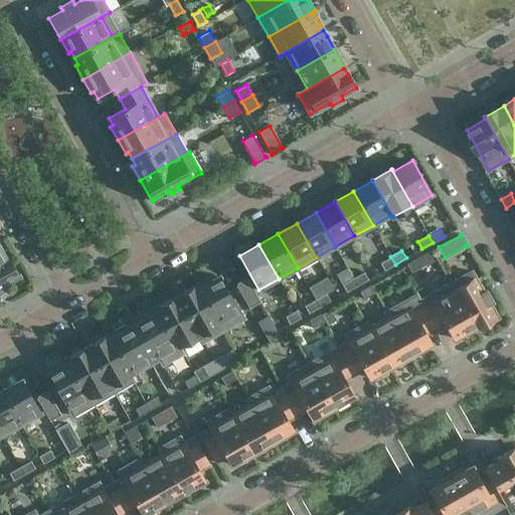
[(7,255),(0,259),(0,291),(7,288),(5,284),(19,276),(7,255)]
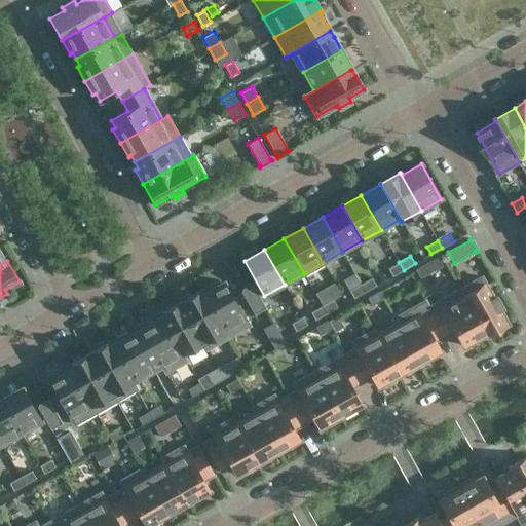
[(404,270),(399,262),(387,268),(392,276),(404,270)]
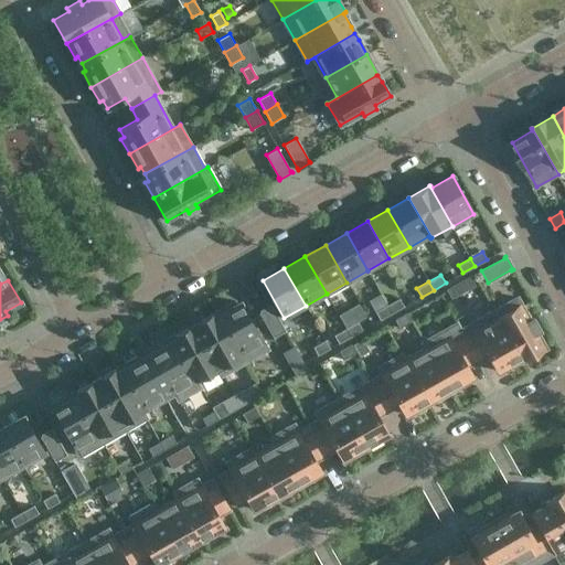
[(457,284),(446,289),(451,299),(461,292),(457,284)]
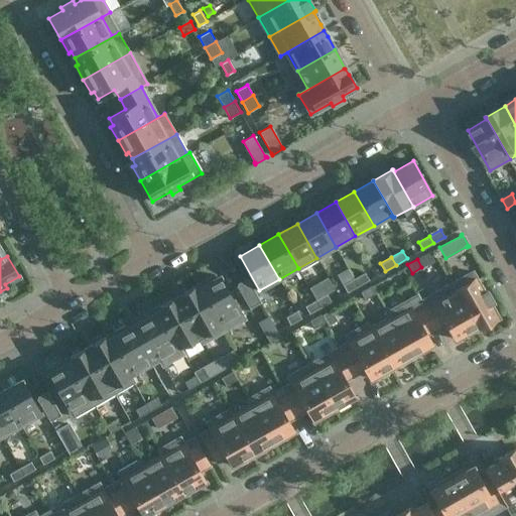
[(450,283),(477,330),(498,317),(490,303),(493,301),(487,290),(484,292),(472,271),(450,283)]
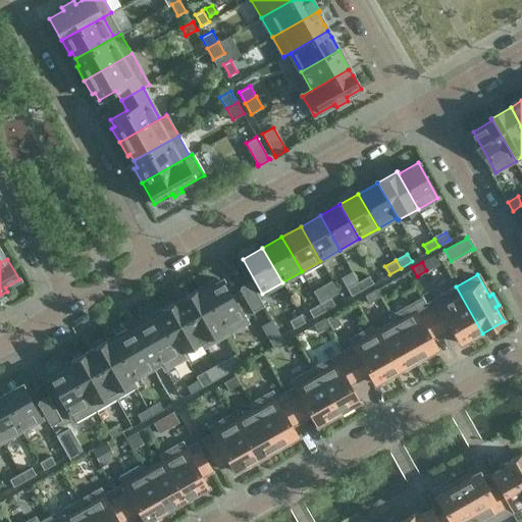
[(358,281),(362,290),(373,283),(369,275),(358,281)]
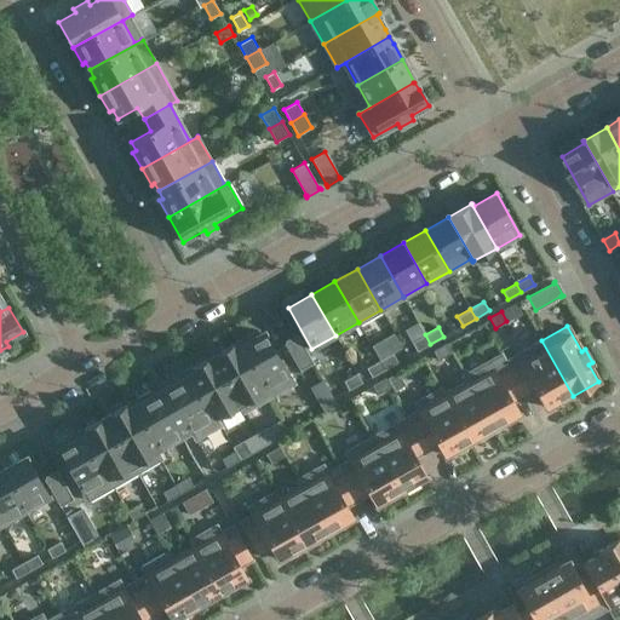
[(244,338),(246,342),(240,345),(237,342),(236,343),(268,399),(293,384),(264,332),(259,333),(258,331),(244,338)]
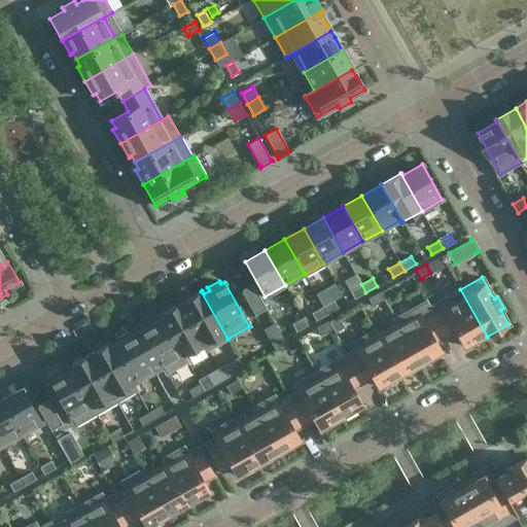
[(350,290),(354,299),(365,292),(361,284),(350,290)]
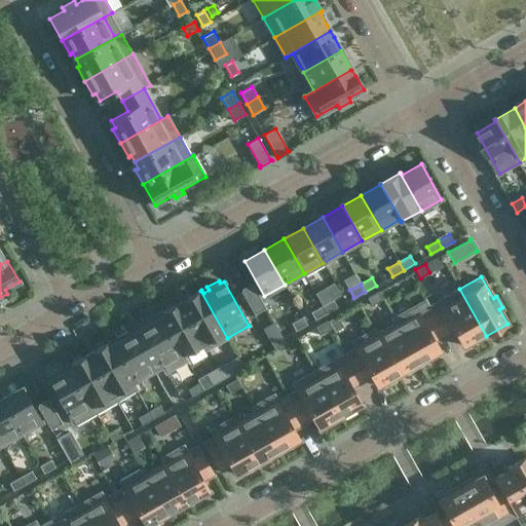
[(255,314),(265,308),(253,286),(254,286),(253,285),(240,291),(241,293),(242,292),(255,314)]
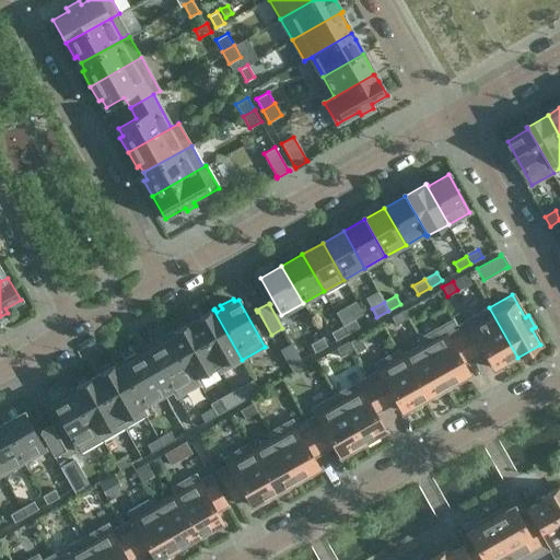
[(501,363),(503,366),(517,358),(489,307),(457,326),(453,319),(452,319),(473,356),(483,350),(493,368),(501,363)]
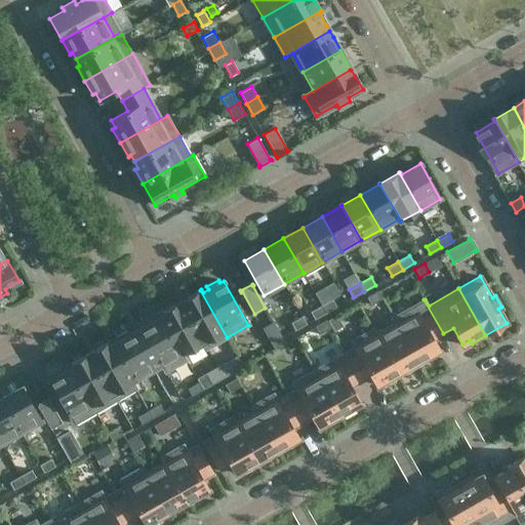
[(200,290),(179,301),(207,349),(227,337),(200,290)]
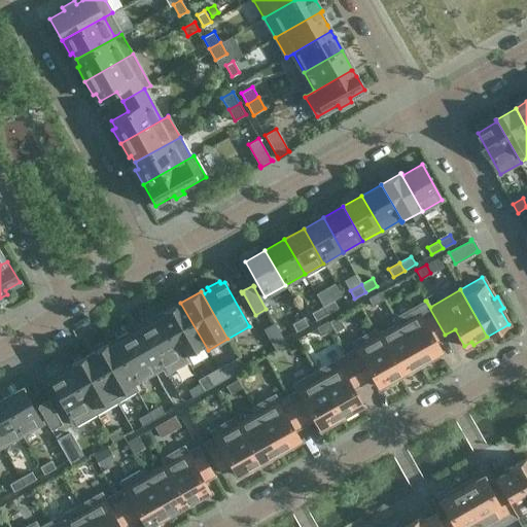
[(379,291),(367,299),(373,306),(384,300),(379,291)]
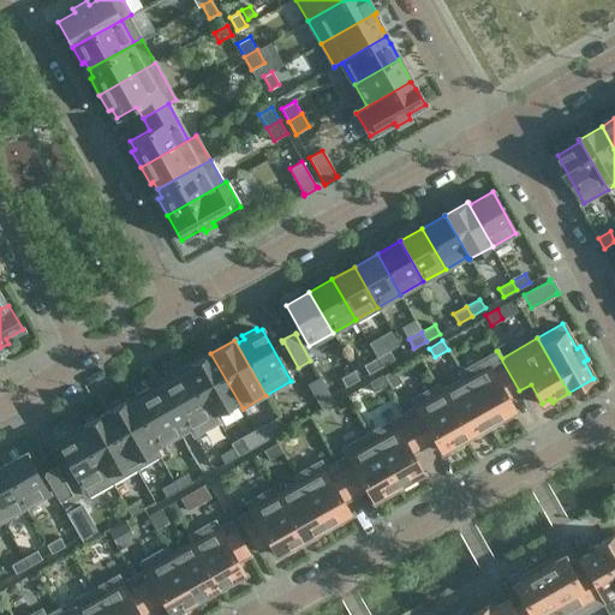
[(381,366),(394,359),(389,350),(376,357),(381,366)]
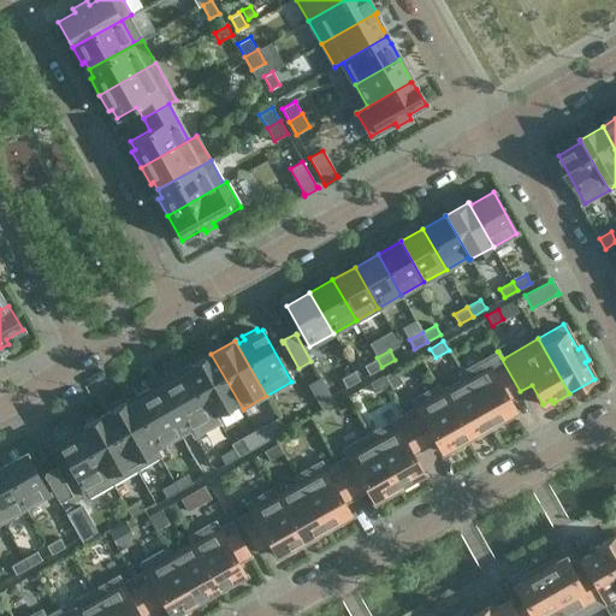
[(461,372),(492,427),(509,418),(507,415),(515,410),(509,398),(520,391),(497,351),(461,372)]
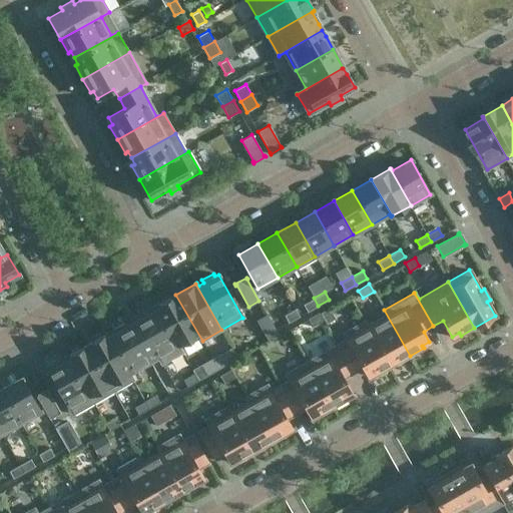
[(202,341),(175,295),(156,306),(182,352),(183,352),(179,345),(197,335),(201,341),(202,341)]
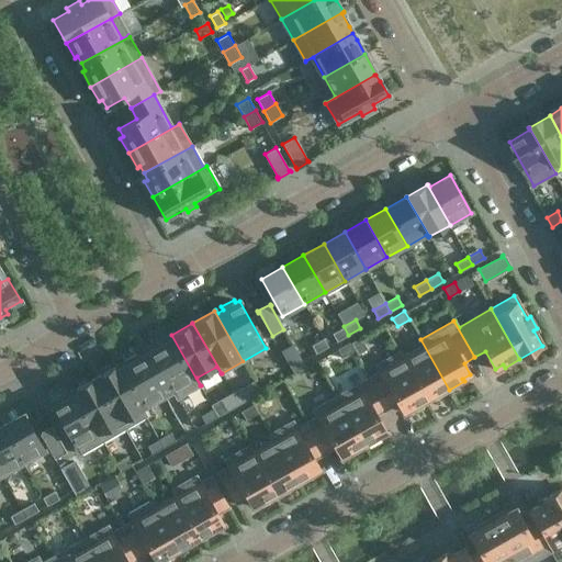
[(332,334),(337,341),(348,335),(344,326),(332,334)]
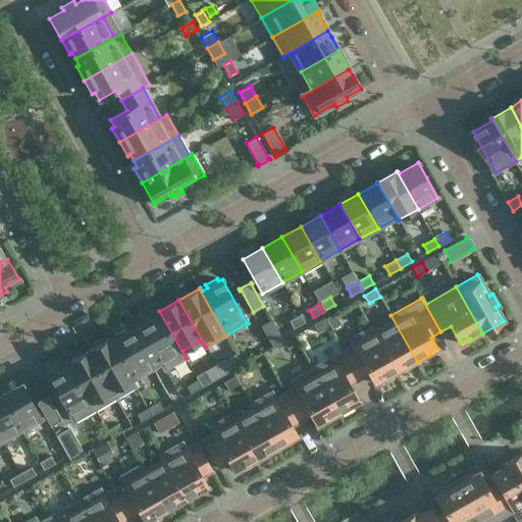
[(160,364),(164,370),(186,358),(159,311),(158,312),(159,314),(154,317),(153,315),(141,321),(143,324),(132,329),(153,368),(160,364)]
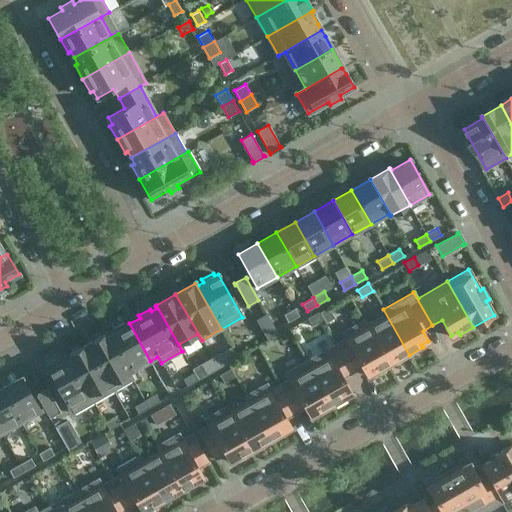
[(328,307),(320,311),(327,322),(335,318),(328,307)]
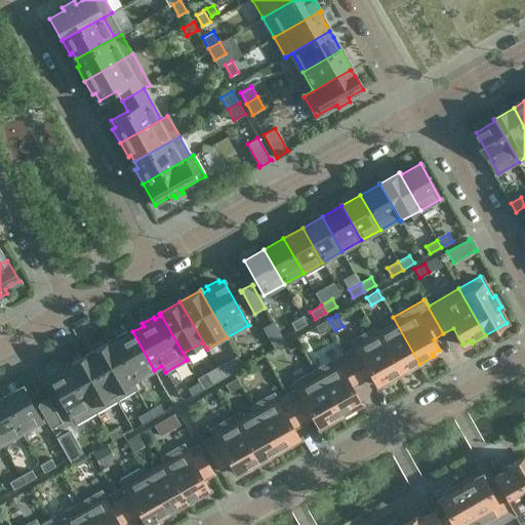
[(295,330),(307,324),(301,316),(290,322),(295,330)]
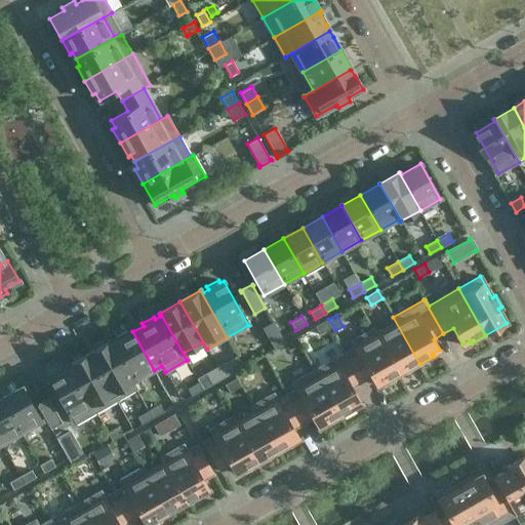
[(372,328),(398,373),(404,369),(405,372),(419,364),(393,317),(392,318),(396,324),(377,334),(373,328),(372,328)]
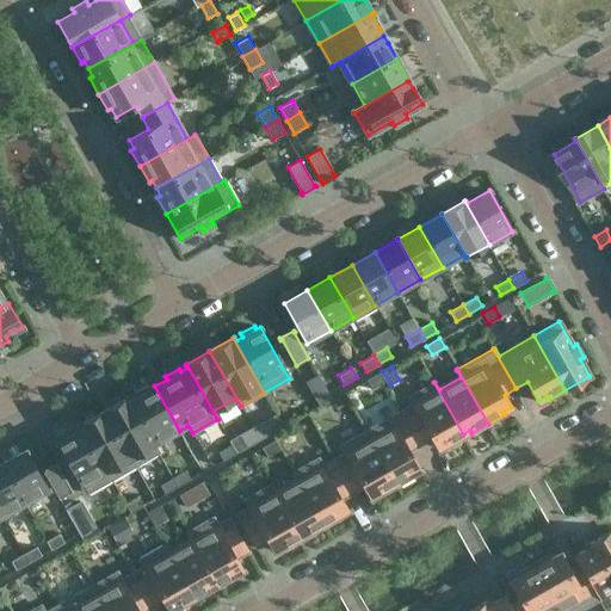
[(366,380),(371,388),(386,381),(380,372),(366,380)]
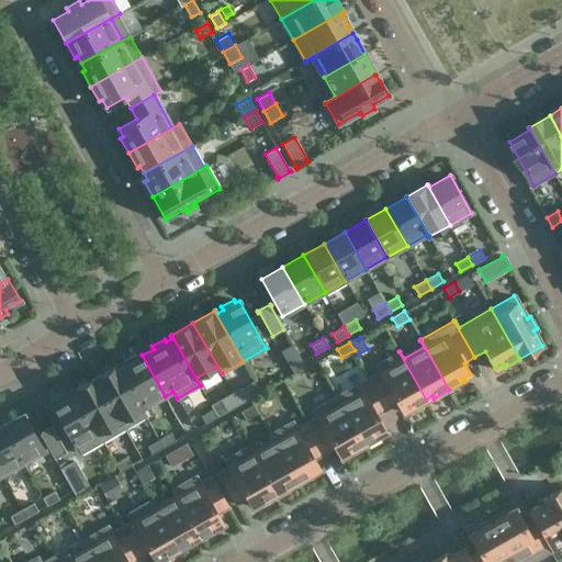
[(424,401),(426,400),(398,351),(375,364),(380,372),(370,378),(386,407),(396,401),(403,413),(411,408),(413,411),(425,404),(424,401)]
